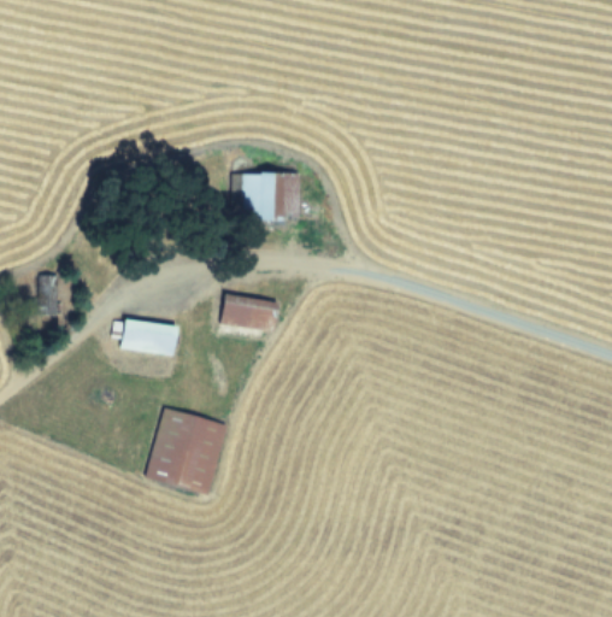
[(241,174),(242,222),(299,221),(299,172),(241,174)]
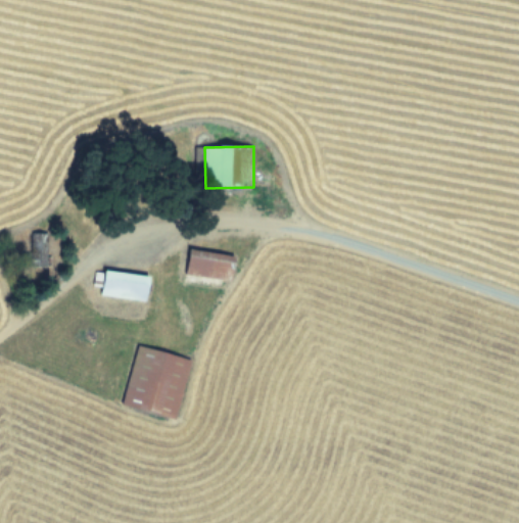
[(37,260),(47,260),(47,233),(38,233),(38,240),(37,240),(37,260)]
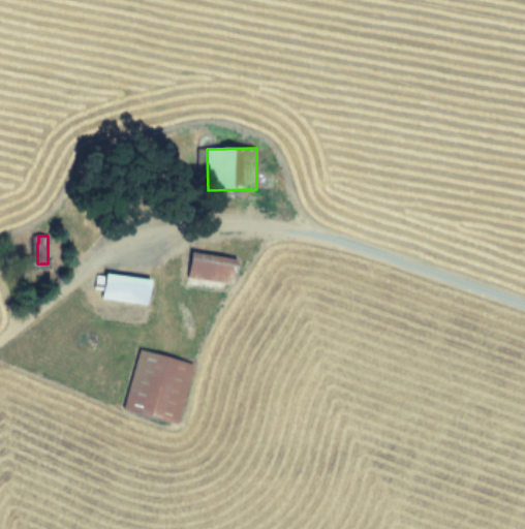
[(189,286),(236,291),(239,257),(192,252),(189,286)]
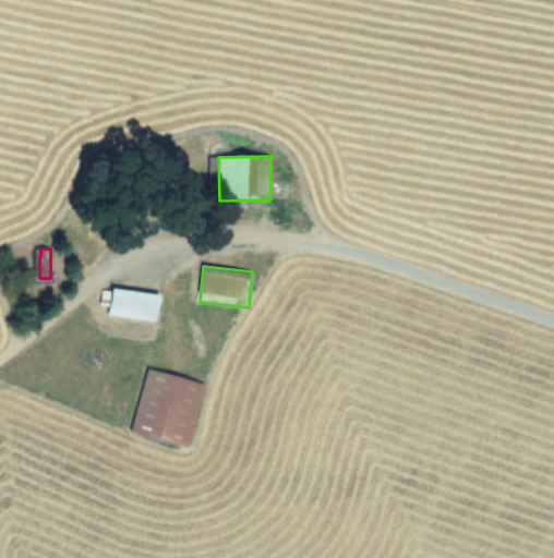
[(157,320),(161,295),(113,288),(109,313),(157,320)]
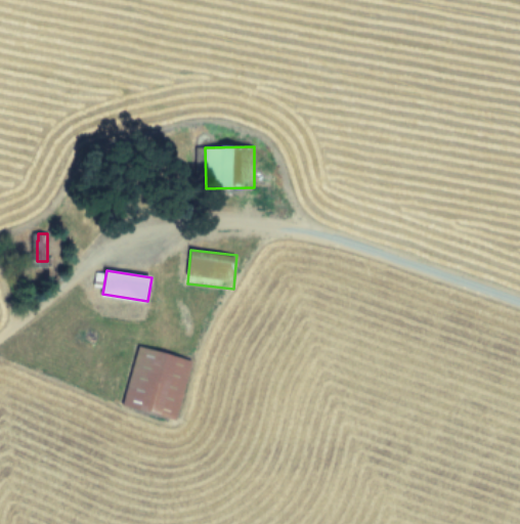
[(125,407),(178,420),(192,359),(139,346),(125,407)]
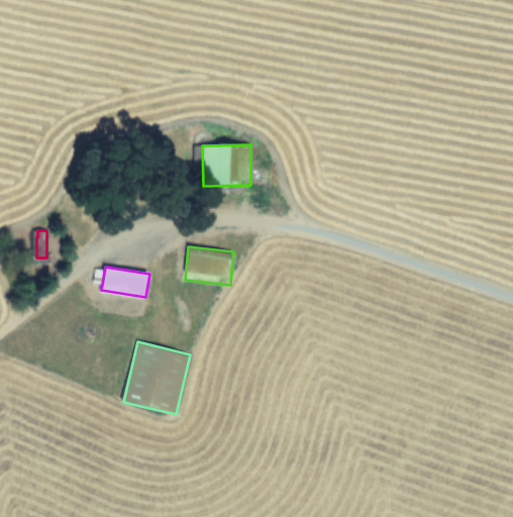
All buildings are outlined.
